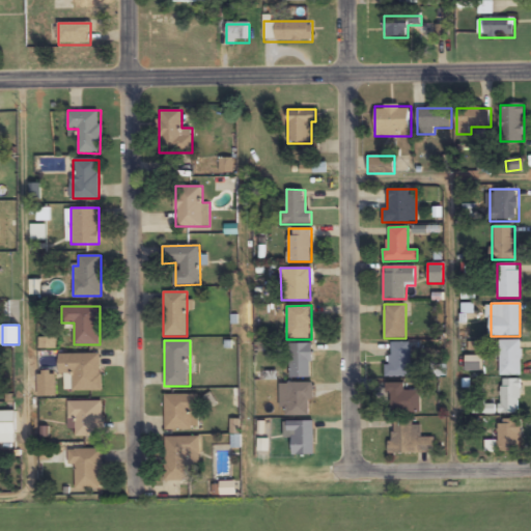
[(521,375),(521,340),(499,340),(500,375),(521,375)]
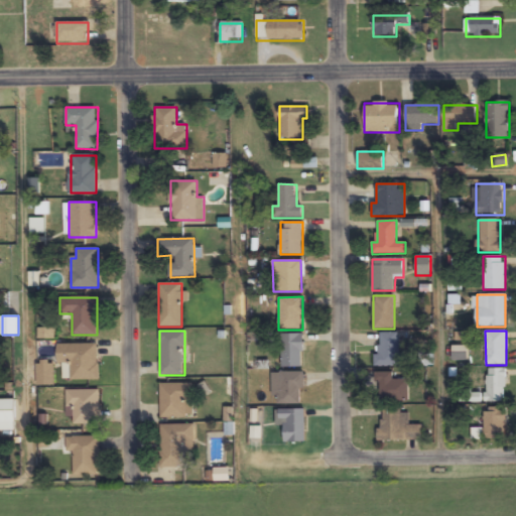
[(400,333),(378,333),(378,366),(400,366),(400,333)]
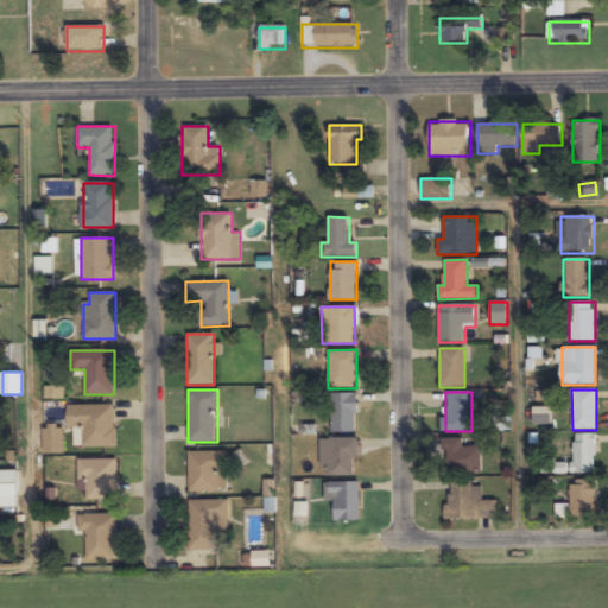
[(331,431),(356,431),(356,393),(331,393),(331,431)]
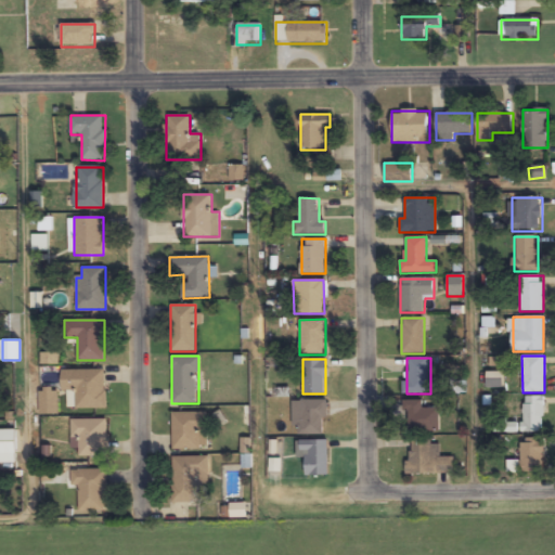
[(61,370),(61,391),(73,391),(73,409),(105,409),(105,370),(61,370)]
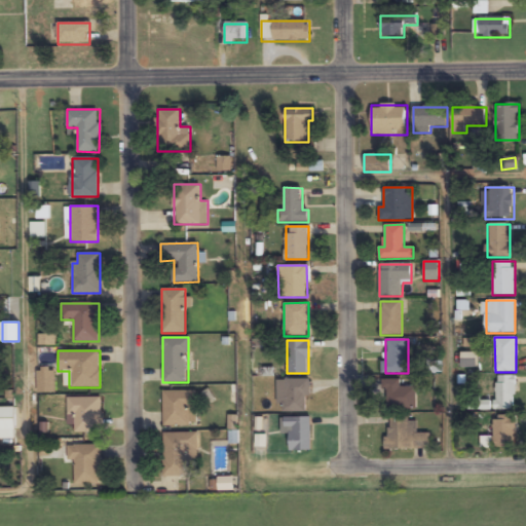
[(515,409),(515,376),(495,376),(495,409),(515,409)]
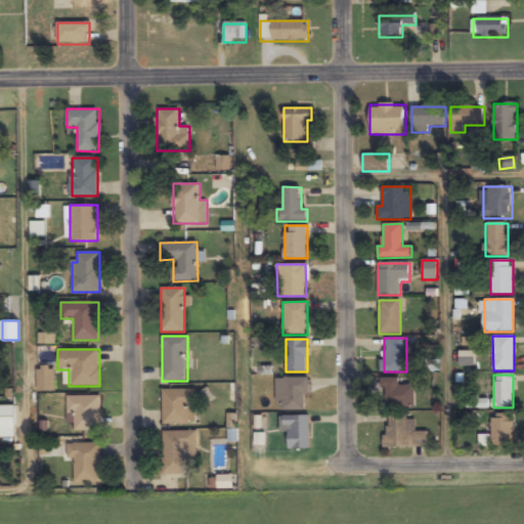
[(308,377),(282,377),(282,409),(308,409),(308,377)]
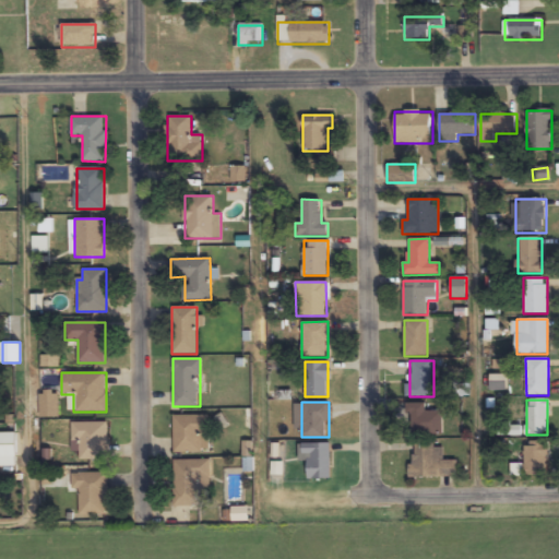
[(425,404),(408,404),(408,435),(442,435),(442,412),(425,412),(425,404)]
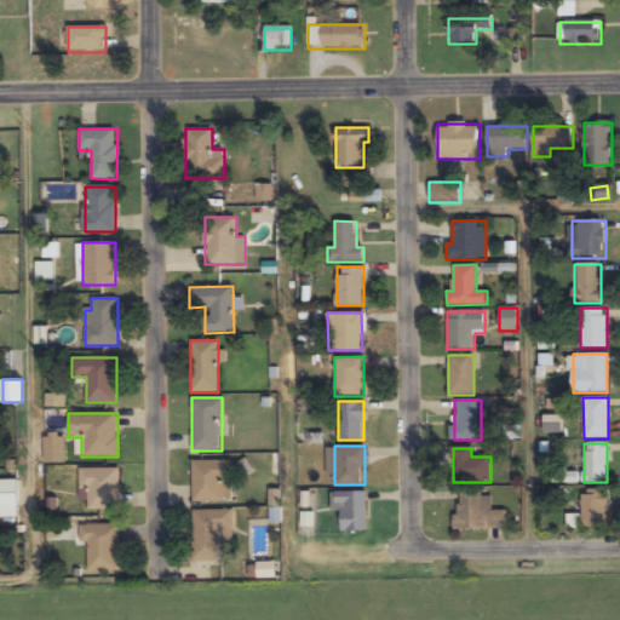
[(231,501),(231,460),(191,460),(191,501),(231,501)]
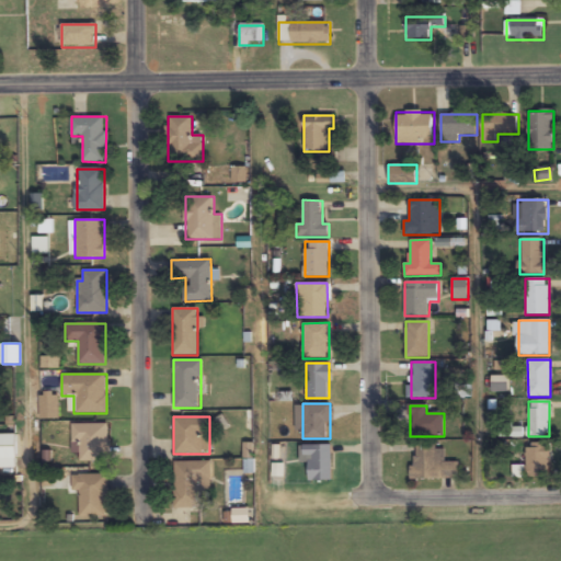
[(107,461),(107,424),(78,424),(78,461),(107,461)]
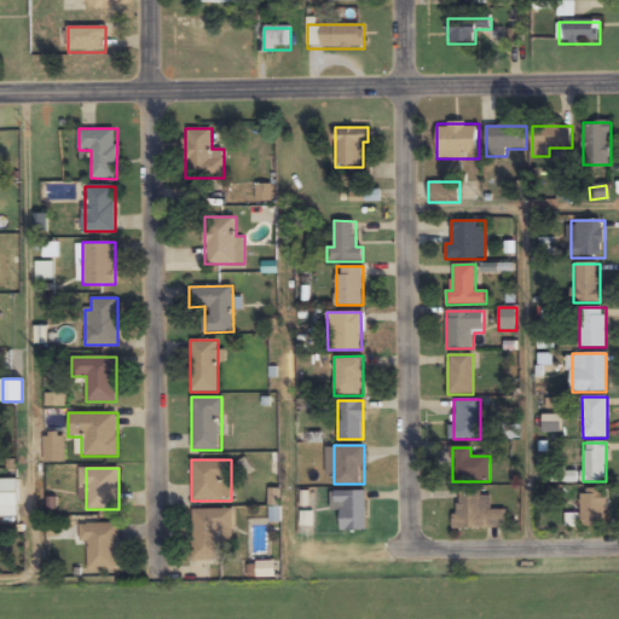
[(480,489),(456,490),(456,530),(507,528),(505,509),(491,509),(490,497),(480,497),(480,489)]
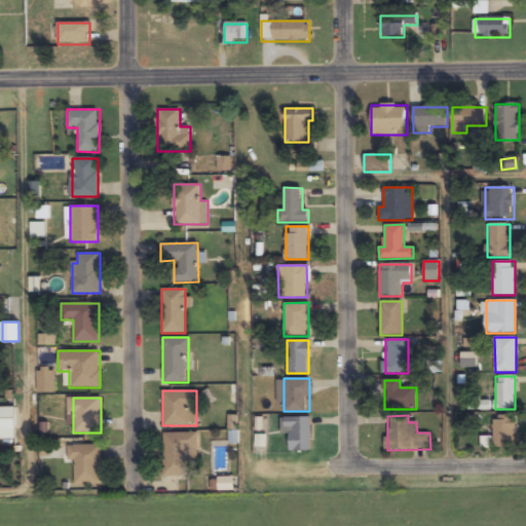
[(515,448),(515,416),(493,416),(493,448),(515,448)]
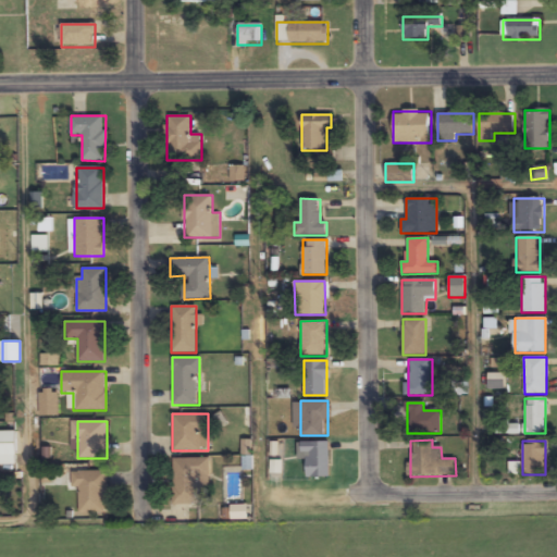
[(330,477),(330,442),(298,442),(298,459),(306,459),(306,477),(330,477)]
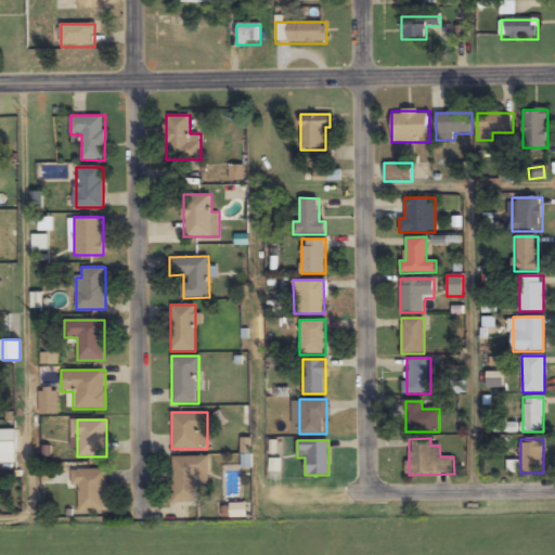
[(209,456),(172,456),(171,503),(195,503),(196,481),(209,481),(209,456)]
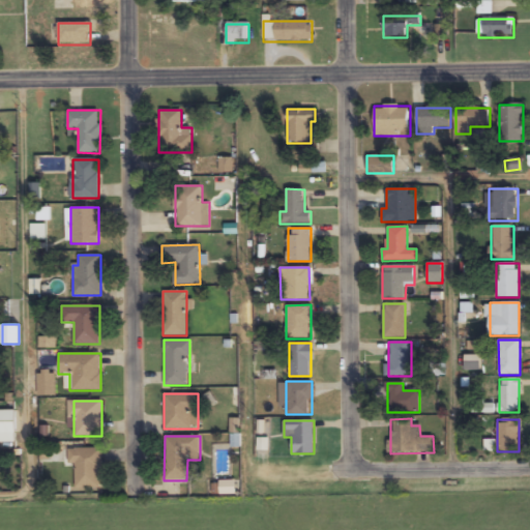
[(76,464),(76,490),(100,490),(100,448),(67,448),(67,464),(76,464)]
